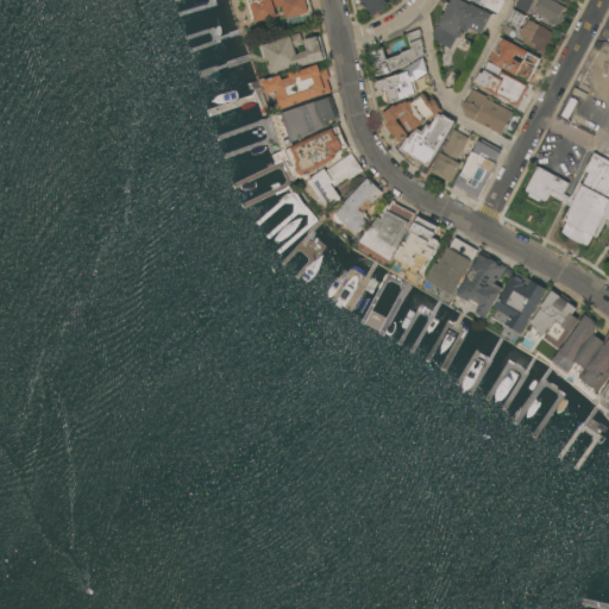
[(308,0),(313,13),(301,17),(301,16),(289,19),(289,17),(286,18),(282,6),(276,8),(278,17),(257,23),(256,22),(252,23),(245,0),(308,0)]
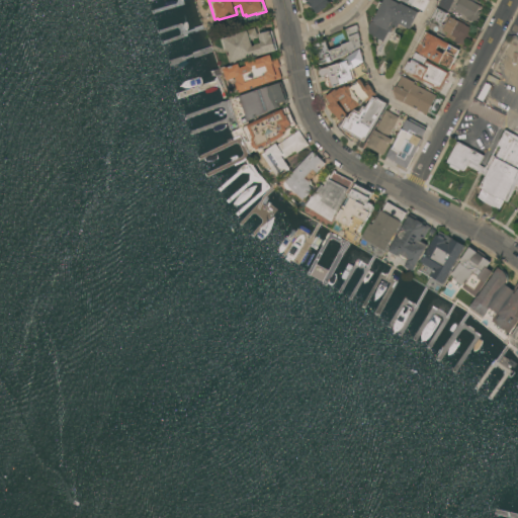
[(328,0),(332,4),(318,14),(306,0),(328,0)]
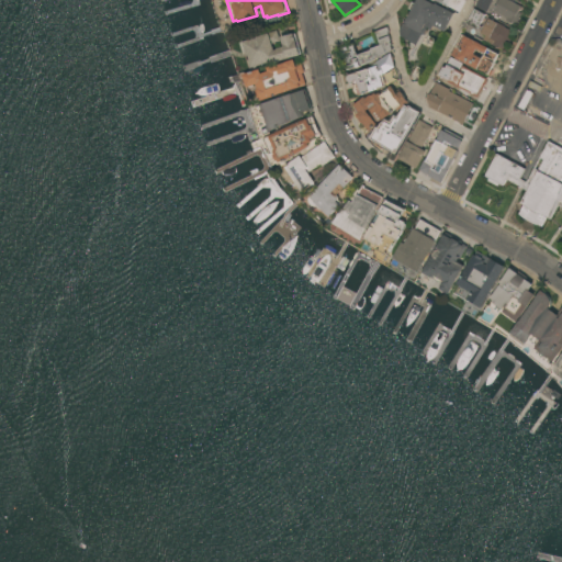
[(404,23),(405,24),(412,10),(409,9),(412,2),(415,4),(417,0),(426,0),(435,4),(435,3),(454,13),(445,32),(434,25),(431,30),(426,27),(427,30),(425,34),(422,35),(416,45),(401,36),(400,32),(404,23)]
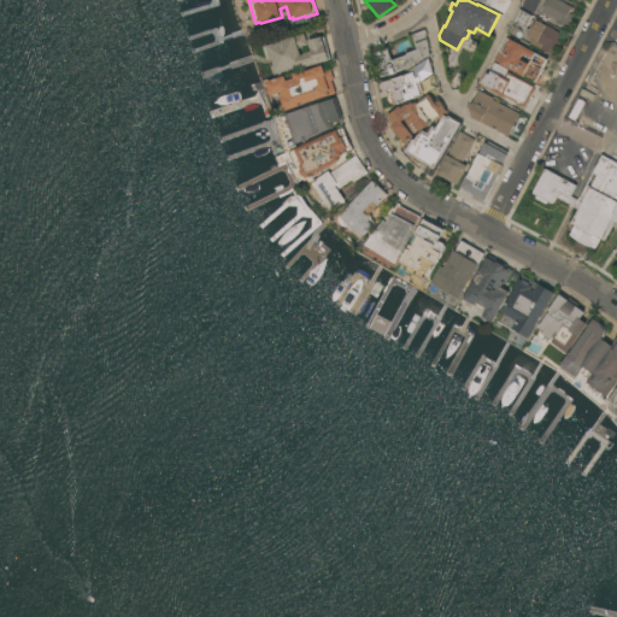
[(491,9),(492,7),(477,0),(513,0),(506,13),(505,13),(504,16),(491,9)]
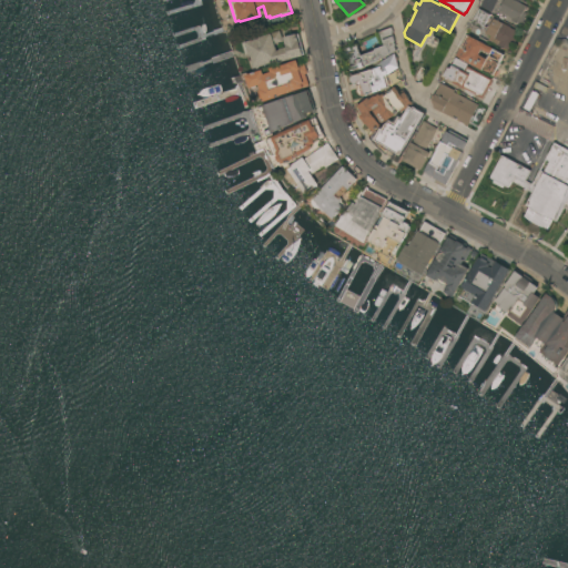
[(498,0),(493,12),(480,7),(484,0),(498,0)]
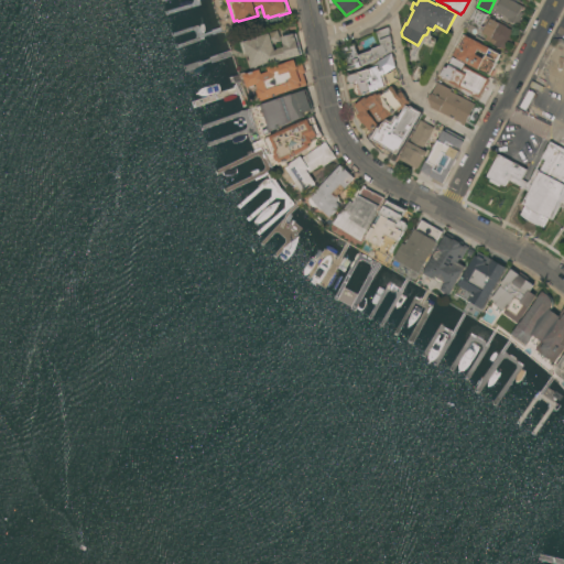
[(511,0),(523,7),(514,24),(508,20),(509,19),(495,11),(500,0),(511,0)]
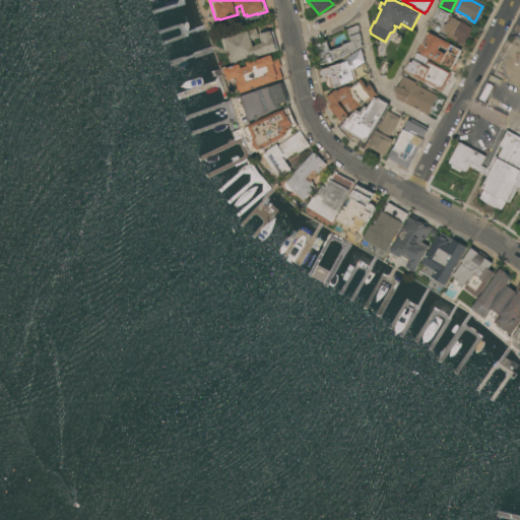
[(439,8),(449,13),(444,23),(448,26),(453,17),(467,24),(466,24),(473,28),(472,30),(475,33),(470,44),(467,43),(465,47),(447,38),(449,34),(445,31),(447,28),(443,26),(442,27),(432,21),(439,8)]
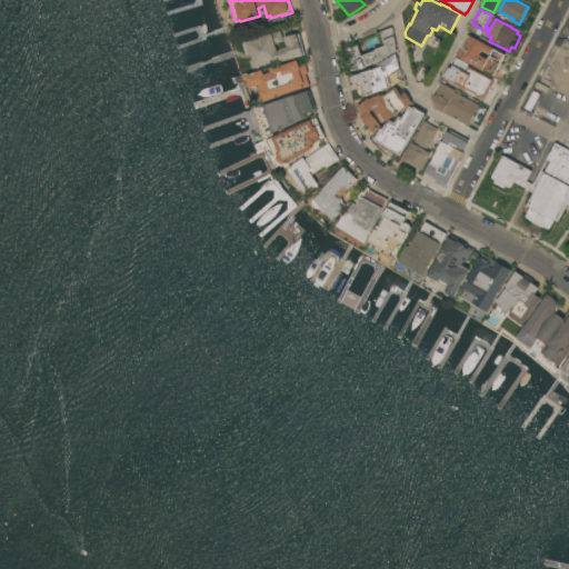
[(380,59),(380,60),(366,66),(367,68),(362,70),(361,68),(352,71),(348,62),(350,61),(347,50),(358,45),(362,56),(383,48),(378,33),(392,28),(395,33),(392,33),(397,46),(396,47),(398,52),(380,59)]
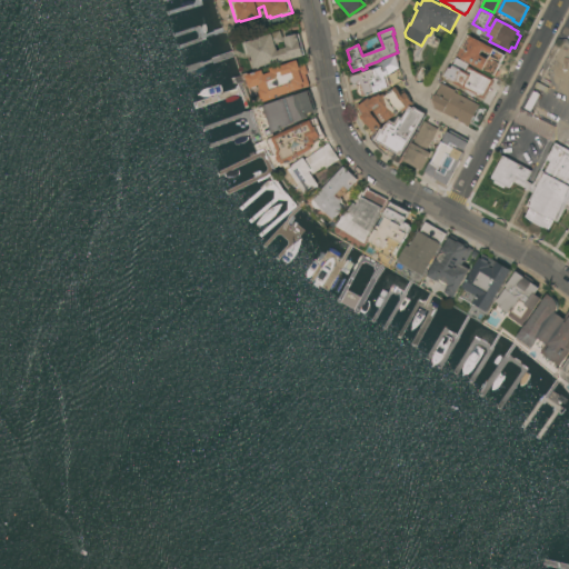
[(277,65),(276,63),(260,68),(260,69),(253,71),(249,56),(247,56),(242,42),(269,35),(281,31),(286,49),(288,48),(285,38),(297,35),(298,36),(300,36),(306,56),(305,57),(277,65)]
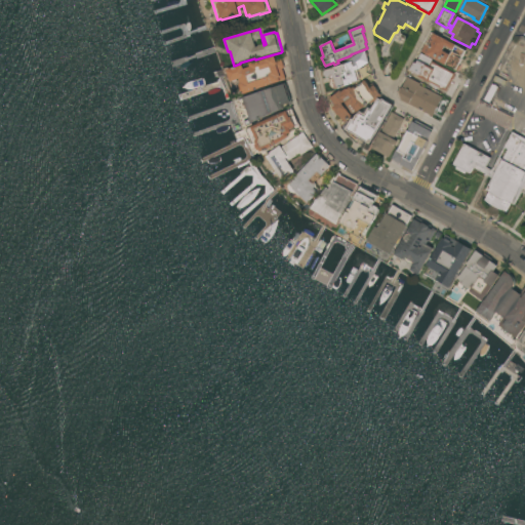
[(421,51),(426,44),(432,33),(434,34),(435,34),(467,50),(456,71),(421,51)]
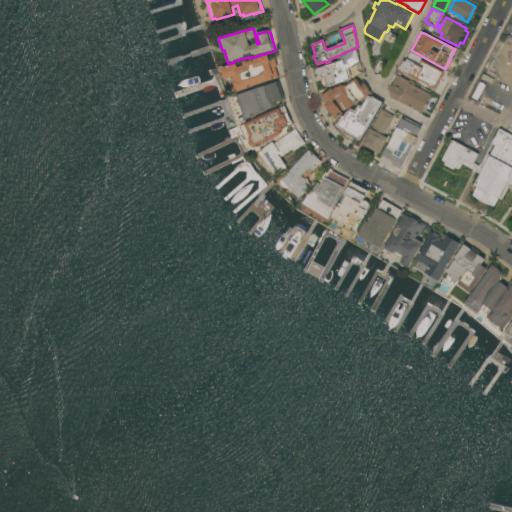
[(351,77),(350,78),(341,81),(341,83),(329,86),(327,86),(325,87),(324,86),(323,85),(322,84),(322,82),(323,80),(322,76),(319,77),(318,76),(317,75),(316,74),(316,72),(317,71),(316,69),(341,61),(340,59),(356,48),(360,61),(349,69),(351,77)]
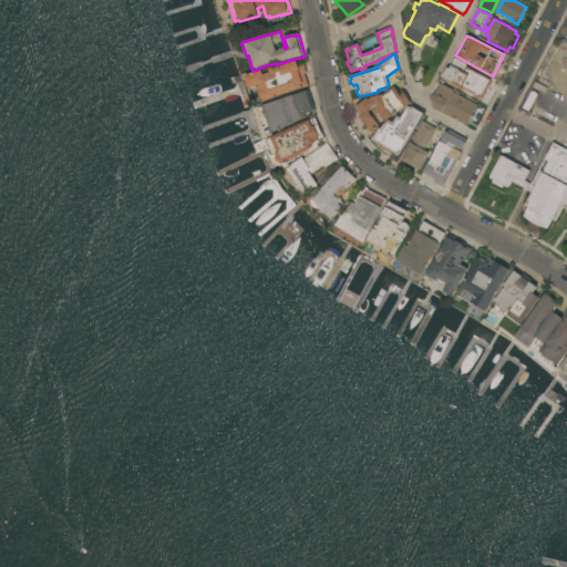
[(265,102),(263,101),(260,100),(259,96),(258,93),(259,89),(258,86),(250,89),(249,85),(248,85),(247,84),(246,82),(247,79),(246,75),(263,70),(265,75),(271,72),(270,69),(280,65),(281,66),(298,60),(299,65),(305,63),(308,73),(306,74),(309,86),(265,102)]
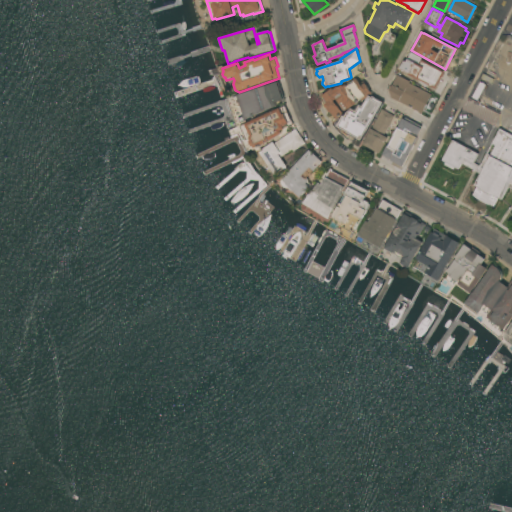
[(445,72),(444,74),(445,75),(443,78),(442,78),(436,89),(414,77),(412,81),(402,76),(404,71),(403,71),(407,63),(404,62),(408,54),(419,60),(417,64),(419,65),(422,60),(445,72)]
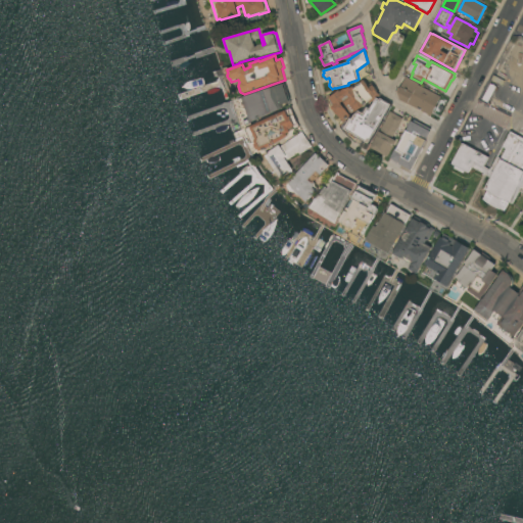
[(441,97),(431,116),(400,100),(398,92),(407,77),(419,84),(419,85),(441,97)]
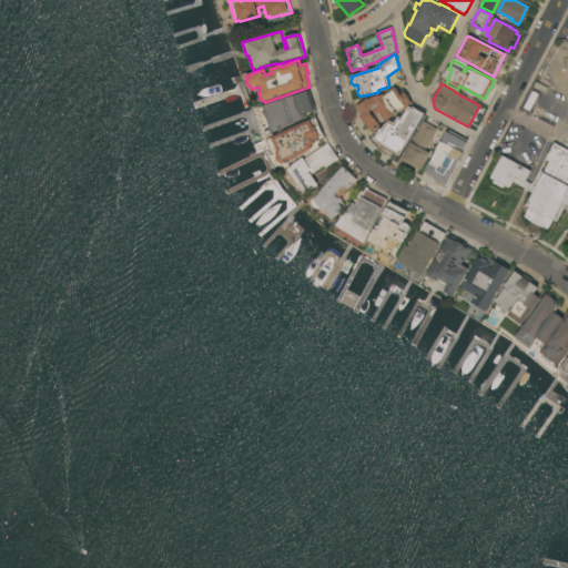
[(402,113),(401,111),(386,122),(379,114),(378,115),(374,110),(371,112),(375,118),(374,119),(381,127),(373,132),(361,117),(364,114),(358,107),(368,99),(369,100),(375,95),(376,98),(379,94),(382,97),(391,90),(391,91),(393,90),(393,89),(395,88),(399,93),(403,90),(413,103),(402,113)]
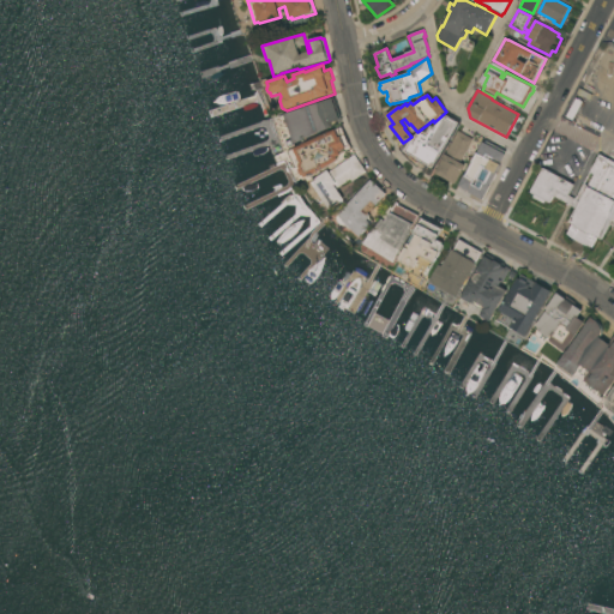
[(335,97),(342,119),(341,119),(341,120),(331,124),(332,127),(295,144),(290,127),(282,127),(280,119),(286,114),(335,97)]
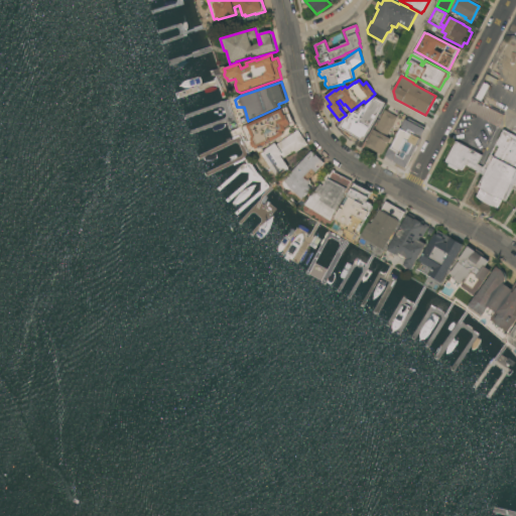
[(372,126),(371,125),(368,129),(358,123),(354,131),(344,125),(349,117),(354,120),(361,109),(362,109),(363,106),(364,107),(366,104),(375,97),(385,106),(372,126)]
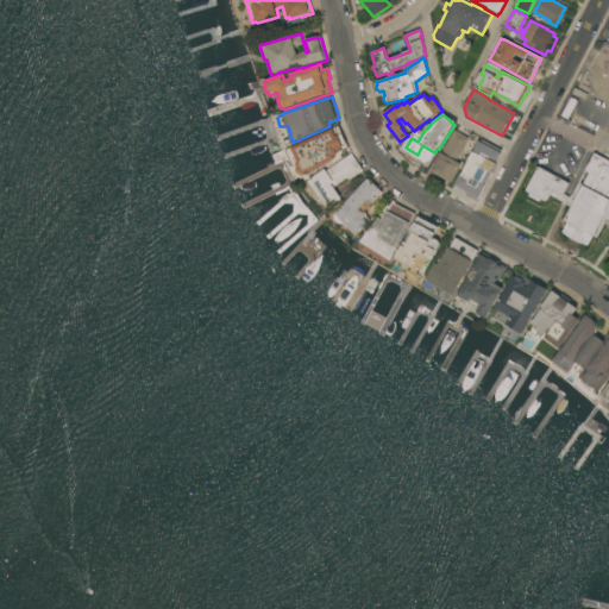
[(339,126),(349,148),(338,152),(339,155),(337,155),(336,159),(303,176),(302,174),(301,175),(297,169),(299,168),(297,165),(295,167),(287,151),(339,126)]
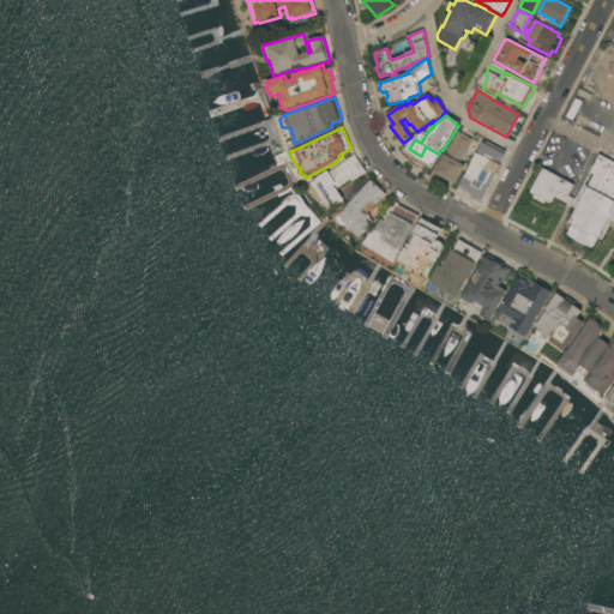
[(435,174),(458,131),(474,139),(461,163),(465,166),(456,185),(435,174)]
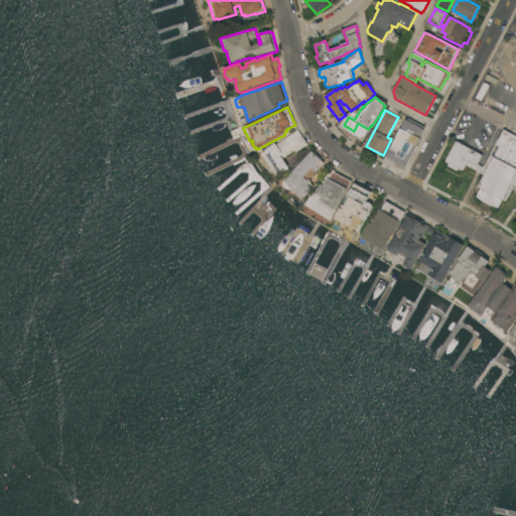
[(413,152),(412,151),(407,162),(405,166),(387,157),(398,136),(404,139),(408,132),(402,130),(408,119),(425,128),(413,152)]
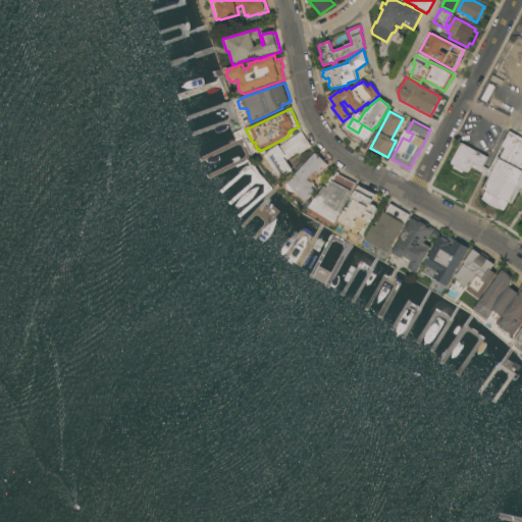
[(312,147),(300,155),(299,153),(286,161),(294,170),(281,179),(265,156),(269,154),(268,153),(279,145),(280,147),(302,132),(312,147)]
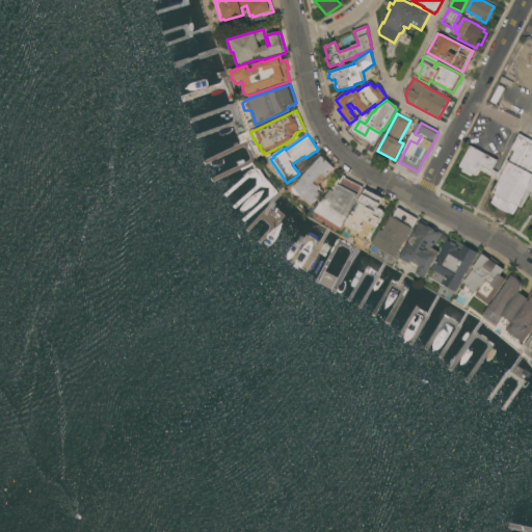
[(498,160),(493,169),(499,173),(520,134),(531,140),(531,196),(529,194),(522,208),(519,206),(513,215),(491,203),(497,194),(494,193),(500,181),(496,179),(480,169),(477,176),(474,175),(472,177),(462,171),(463,169),(459,167),(471,145),(498,160)]
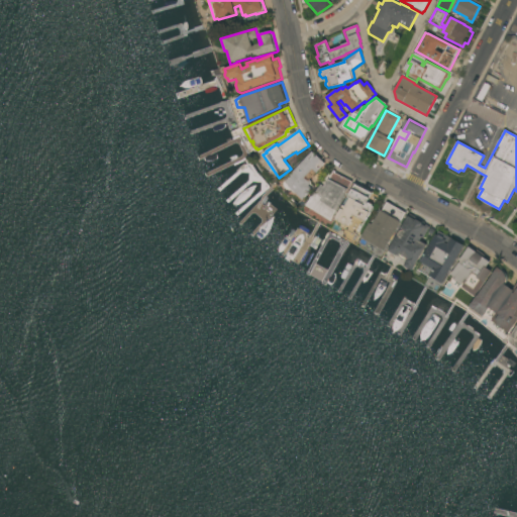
[(313,151),(325,163),(325,164),(325,165),(321,170),(317,174),(316,175),(315,175),(313,173),(309,178),(311,180),(312,181),(312,182),(312,183),(312,184),(310,186),(314,189),(304,200),(296,192),(295,194),(291,191),(289,191),(287,190),(286,189),(284,187),(284,185),(284,183),(287,180),(313,151)]
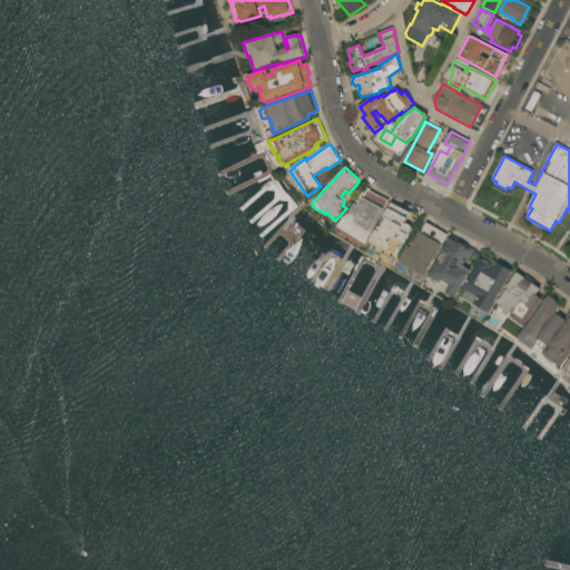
[(366,244),(338,227),(355,204),(360,206),(362,200),(360,199),(363,192),(366,193),(369,188),(371,189),(370,192),(389,200),(366,244)]
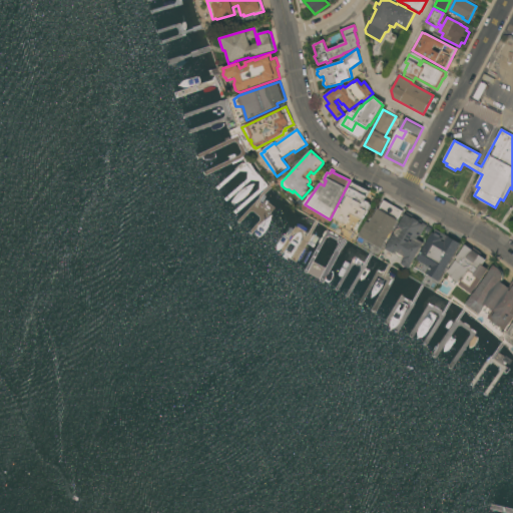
[(353,183),(371,191),(366,200),(371,203),(371,204),(372,204),(359,230),(357,229),(362,219),(353,214),(347,224),(345,223),(338,220),(338,219),(335,217),(353,183)]
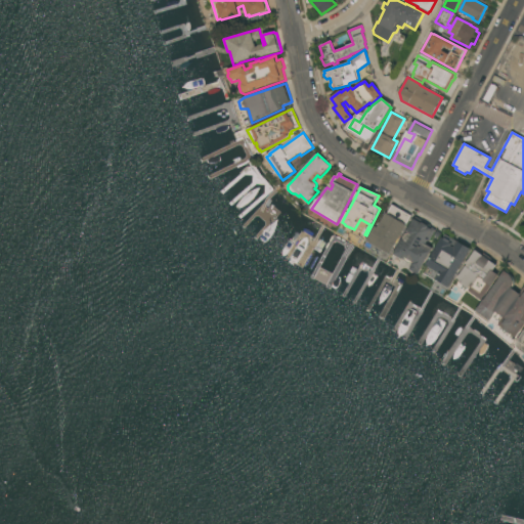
[(406,224),(407,225),(398,242),(398,241),(390,255),(367,241),(376,226),(378,227),(387,213),(388,214),(393,205),(411,216),(406,224)]
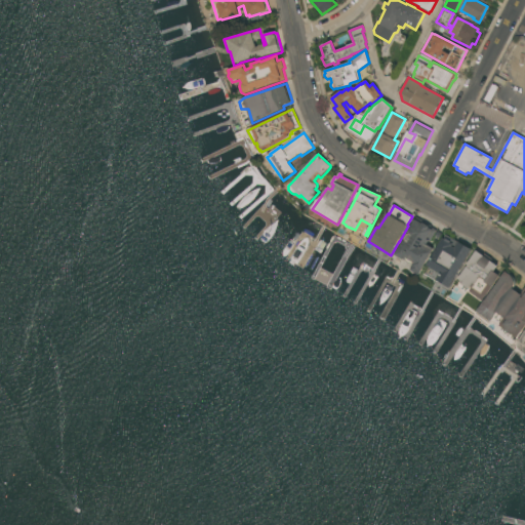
[(417,217),(433,227),(432,228),(437,231),(429,245),(435,248),(418,275),(411,270),(413,266),(395,255),(417,217)]
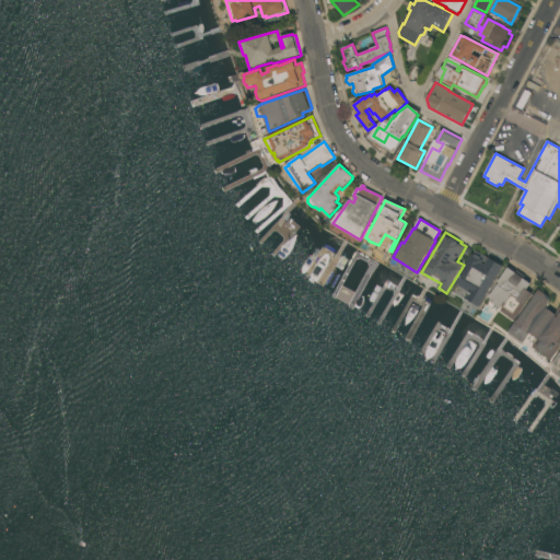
[(504,267),(481,306),(467,299),(466,301),(453,293),(457,284),(455,283),(473,254),(476,256),(477,255),(483,258),(482,259),(485,260),(483,263),(486,265),(490,258),(504,267)]
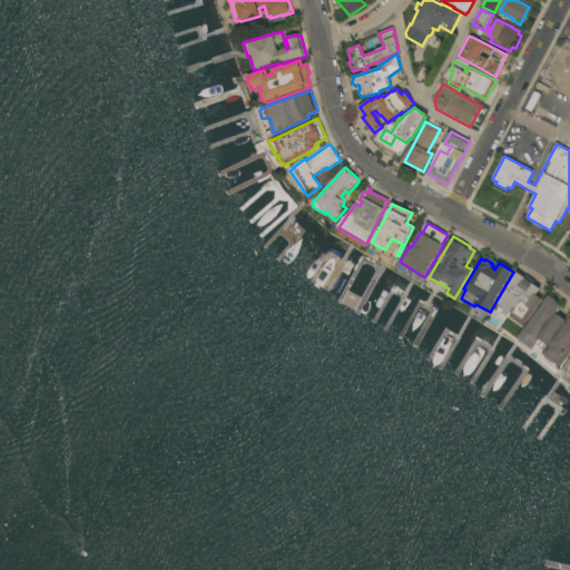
[(518,273),(543,290),(539,296),(543,300),(534,313),(530,310),(523,320),(512,312),(510,315),(501,310),(503,306),(498,303),(518,273)]
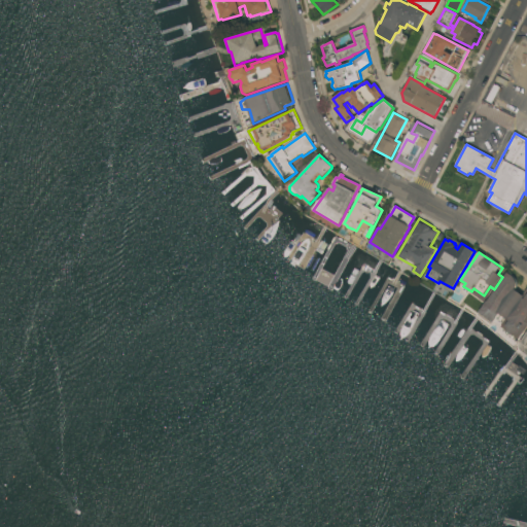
[(507,273),(514,277),(517,281),(517,284),(516,289),(522,294),(526,288),(526,327),(519,340),(501,327),(507,319),(499,314),(493,323),(493,322),(492,323),(480,314),(507,273)]
